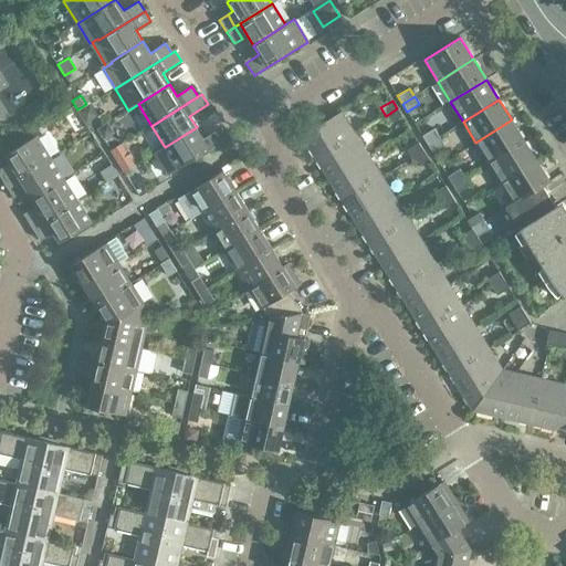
[(425,130),(439,123),(427,101),(412,108),(425,130)]
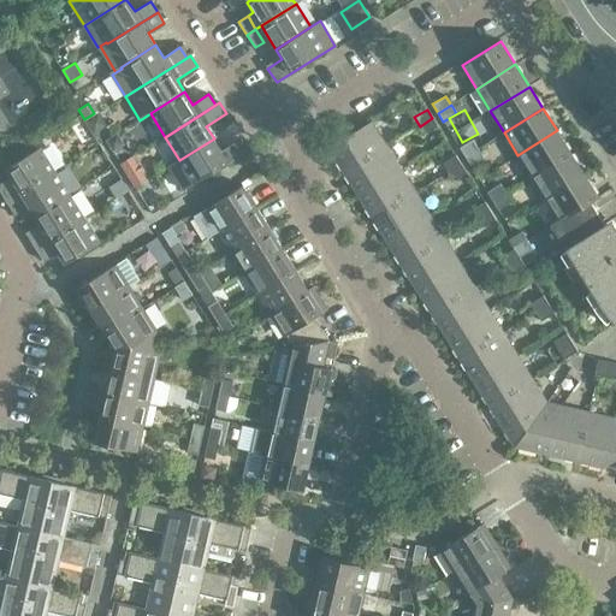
[(100,112),(86,120),(95,135),(108,126),(100,112)]
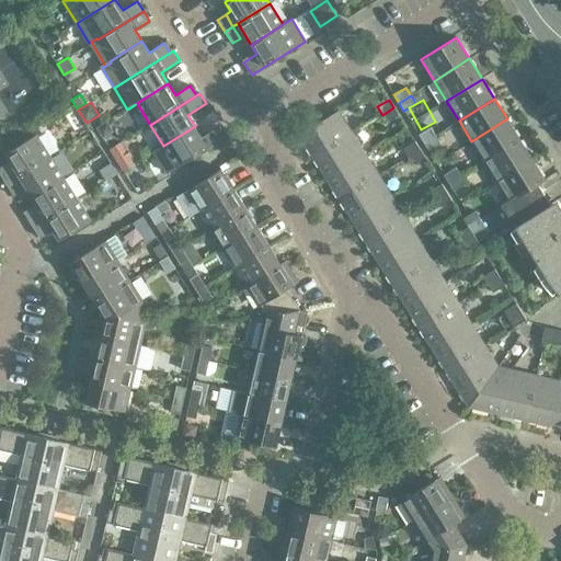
[(399,115),(393,107),(382,115),(387,123),(399,115)]
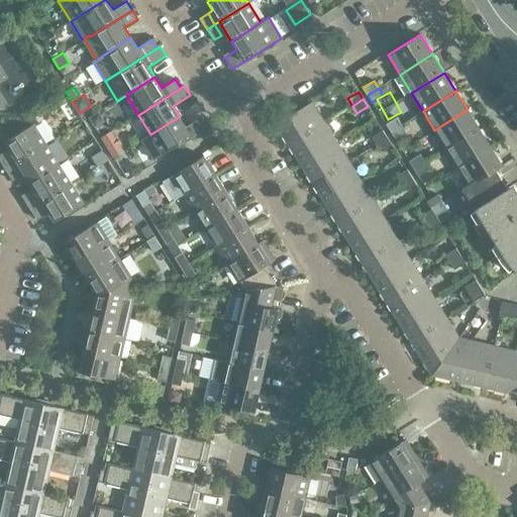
[(289,144),(324,122),(312,102),(276,124),(289,144)]
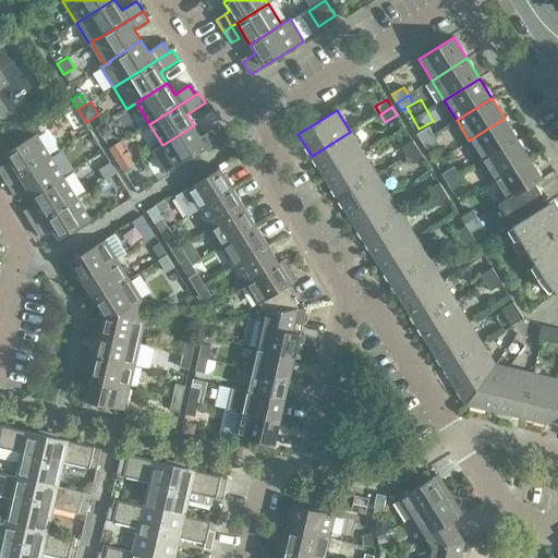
[(517,138),(505,118),(469,141),(482,160),(517,138)]
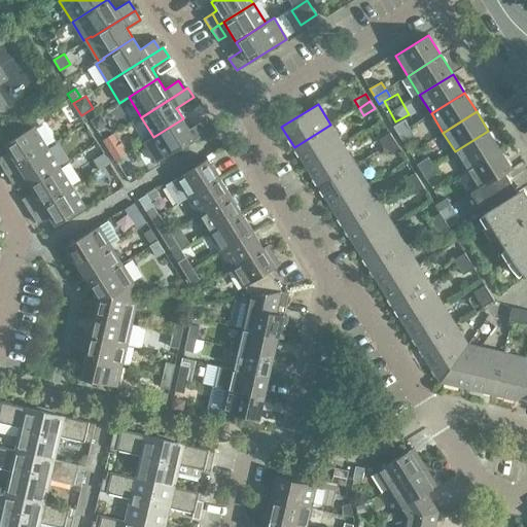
[(101,114),(92,120),(98,130),(106,124),(101,114)]
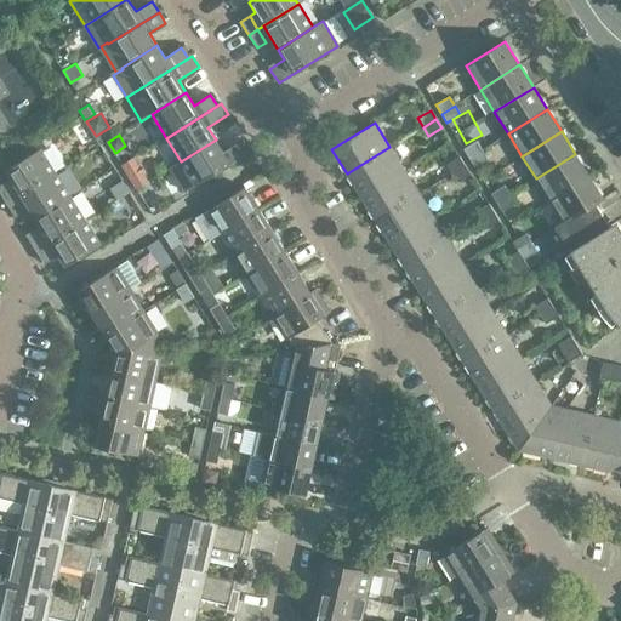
[(223,152),(216,140),(181,161),(195,186),(248,154),(240,142),(223,152)]
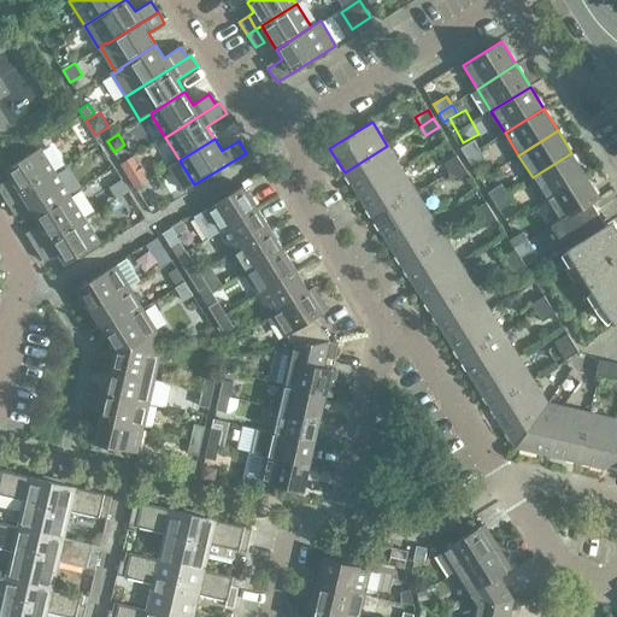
[(460,148),(466,157),(480,150),(474,140),(460,148)]
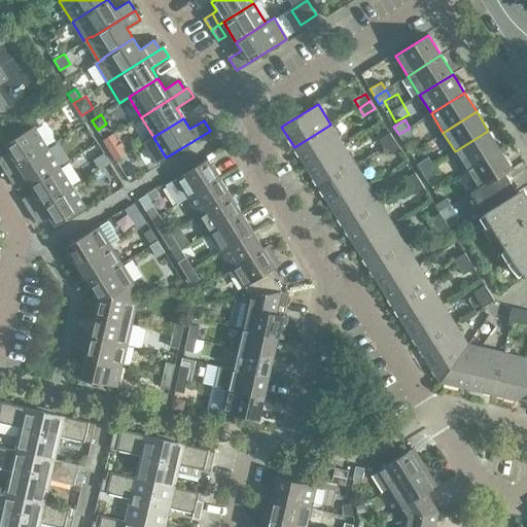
[(307,168),(343,145),(330,125),(294,147),(307,168)]
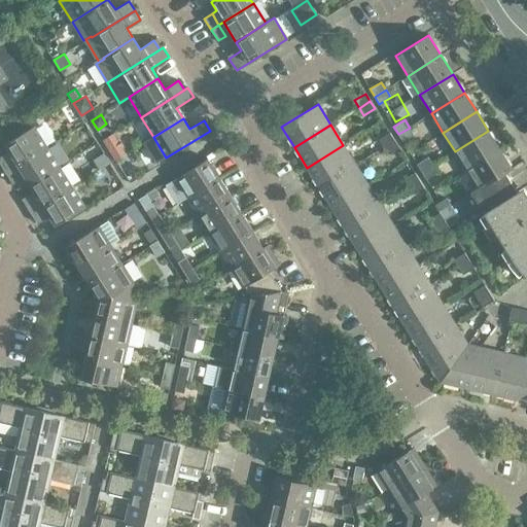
[(0,161),(0,163),(6,173),(47,146),(35,127),(5,145),(11,154),(0,161)]
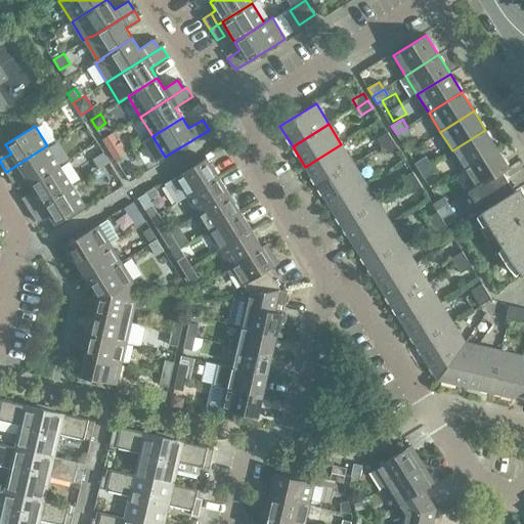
[(411,134),(407,127),(396,133),(400,140),(411,134)]
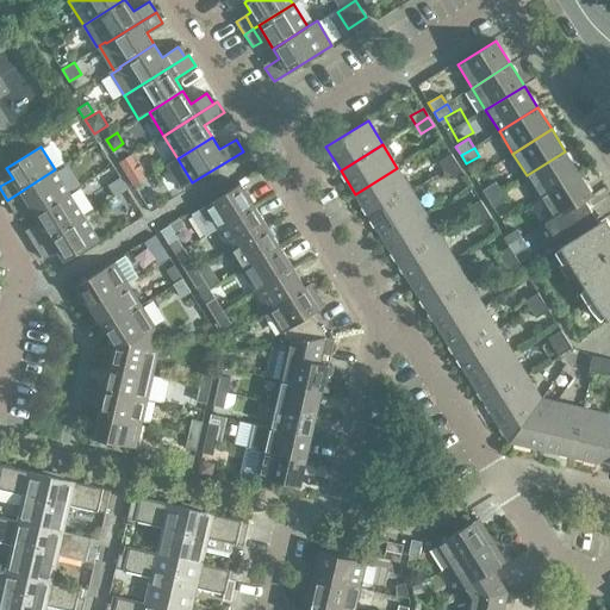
[(578,173),(565,151),(527,175),(540,197),(578,173)]
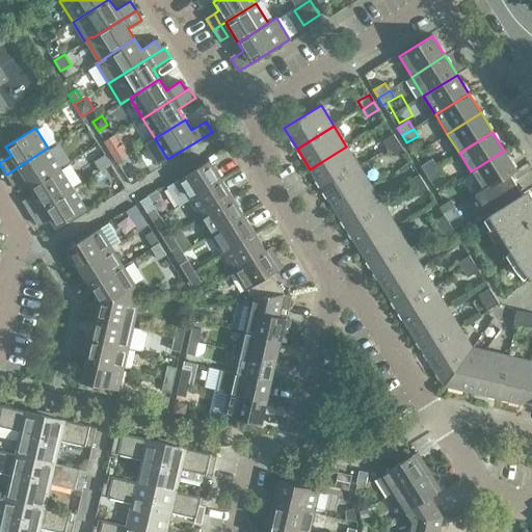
[(115,134),(104,141),(116,162),(128,155),(115,134)]
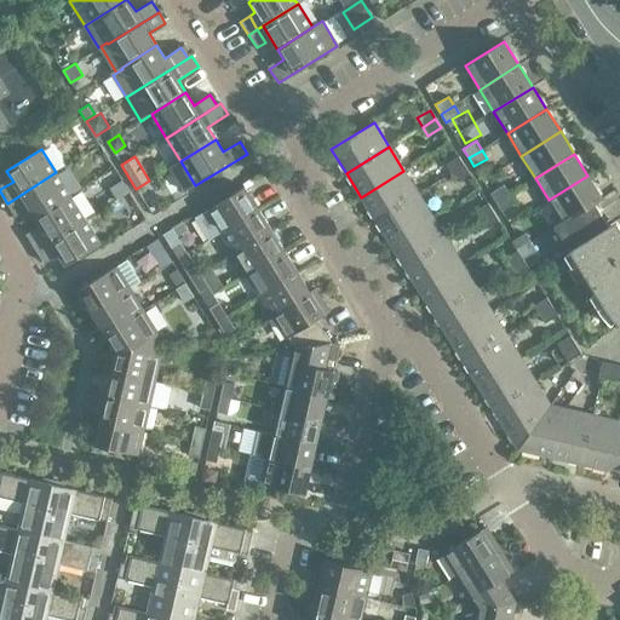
[(446,165),(452,173),(465,166),(459,156),(446,165)]
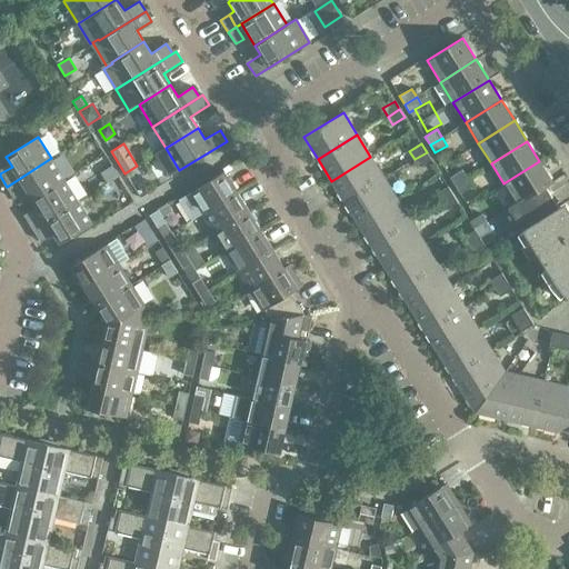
[(431,160),(427,152),(415,159),(419,168),(431,160)]
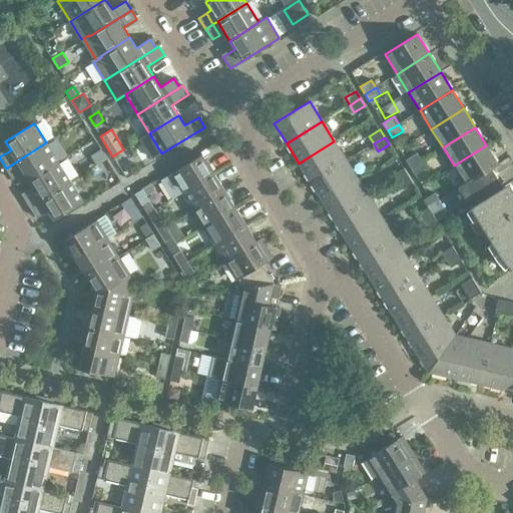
[(311,182),(347,160),(334,141),(299,163),(311,182)]
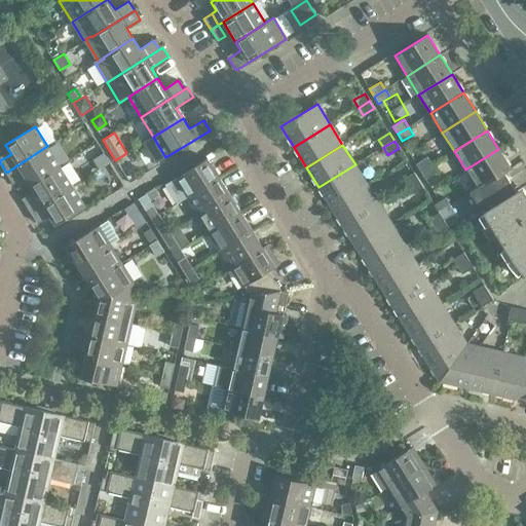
[(61,166),(47,146),(6,173),(12,184),(25,176),(31,185),(61,166)]
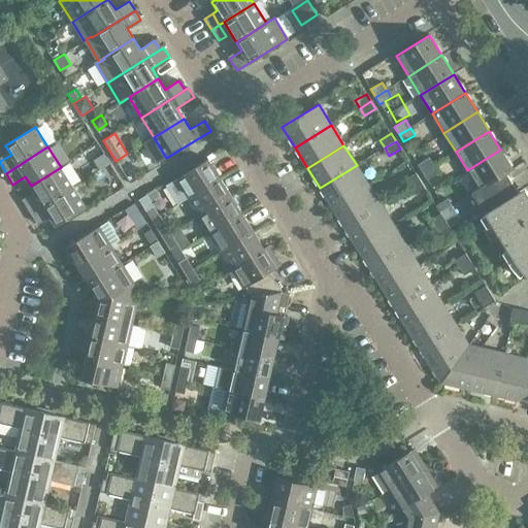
[(513,169),(500,150),(467,170),(479,189),(505,172),(506,173),(513,169)]
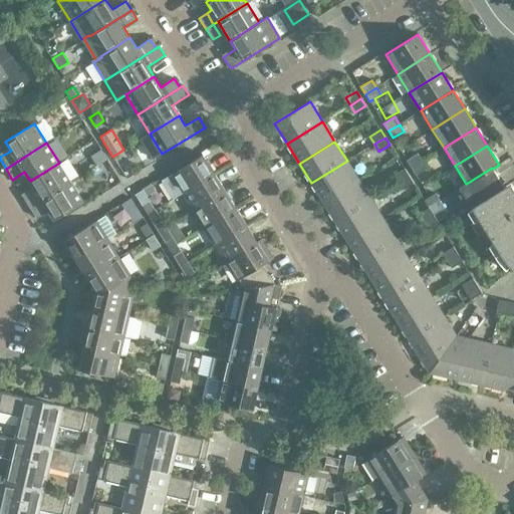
[(101,150),(90,156),(96,166),(107,160),(101,150)]
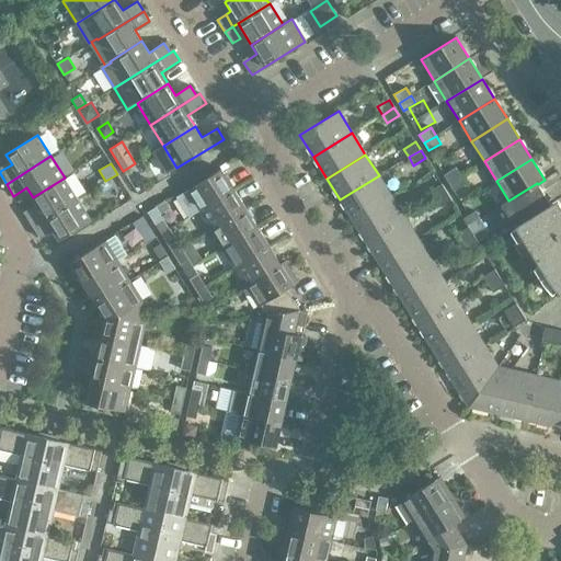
[(456,168),(444,175),(449,183),(460,175),(456,168)]
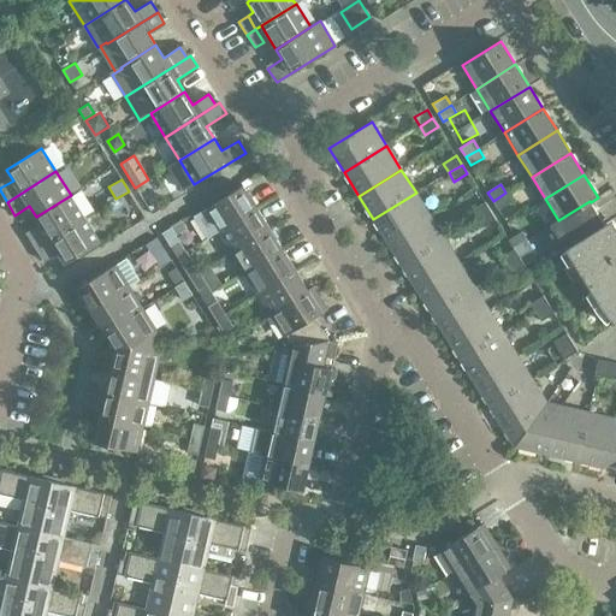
[(208,238),(219,231),(256,208),(243,185),(194,217),(208,238)]
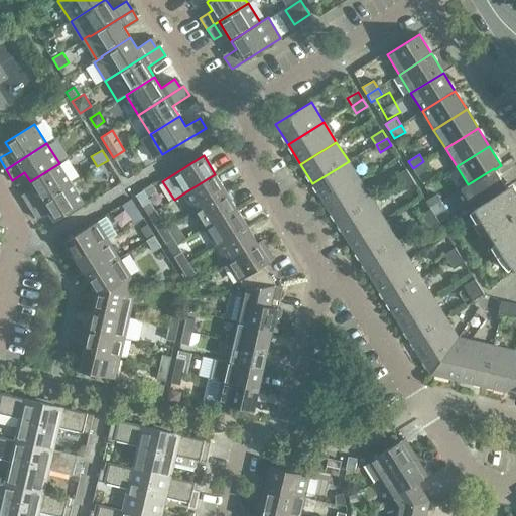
[(325,203),(361,180),(349,161),(312,183),(325,203)]
